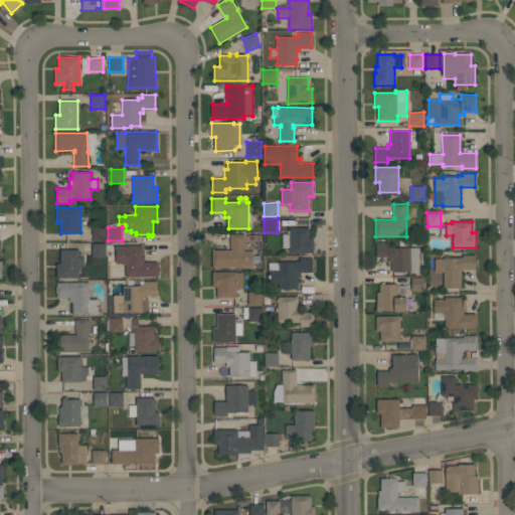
[(106,227),(106,240),(92,240),(92,227),(106,227)]
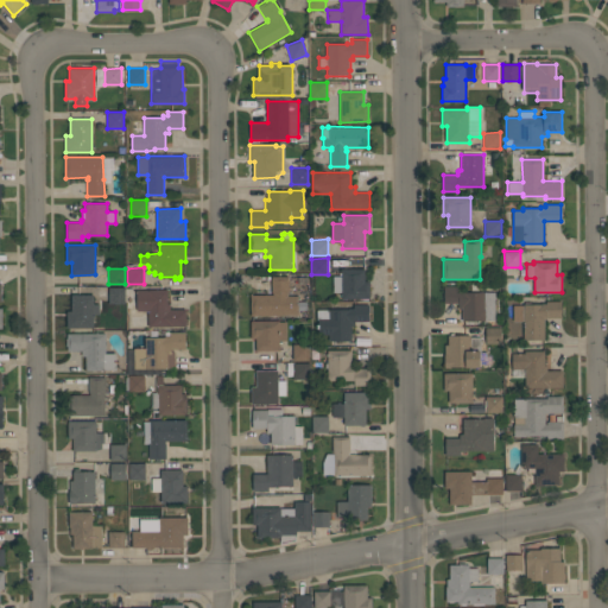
[(369,298),(342,298),(342,292),(333,292),(333,276),(341,276),(341,268),(365,268),(365,282),(369,282),(369,298)]
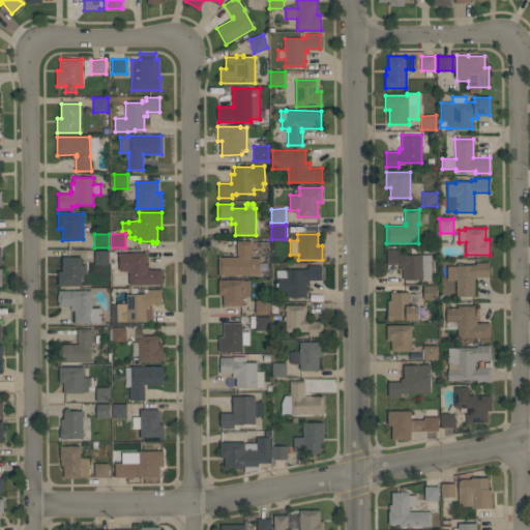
[(219,274),(218,257),(237,257),(237,256),(236,256),(236,241),(252,240),(252,255),(251,255),(251,258),(259,258),(260,274),(219,274)]
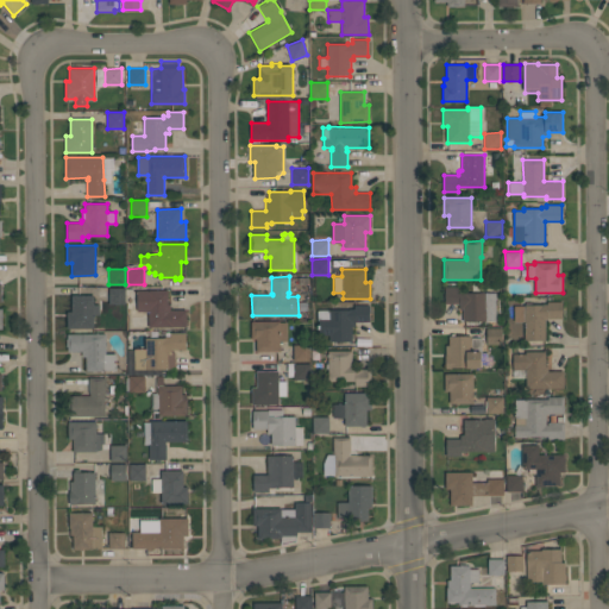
[(496,321),(463,321),(463,309),(459,309),(459,305),(445,305),(445,287),(459,287),(459,292),(464,292),(464,293),(496,293),(496,321)]
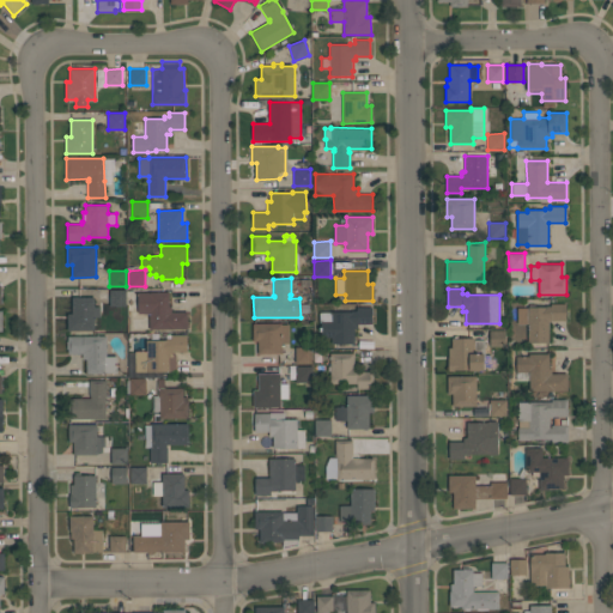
[(126,290),(126,307),(109,307),(109,290),(126,290)]
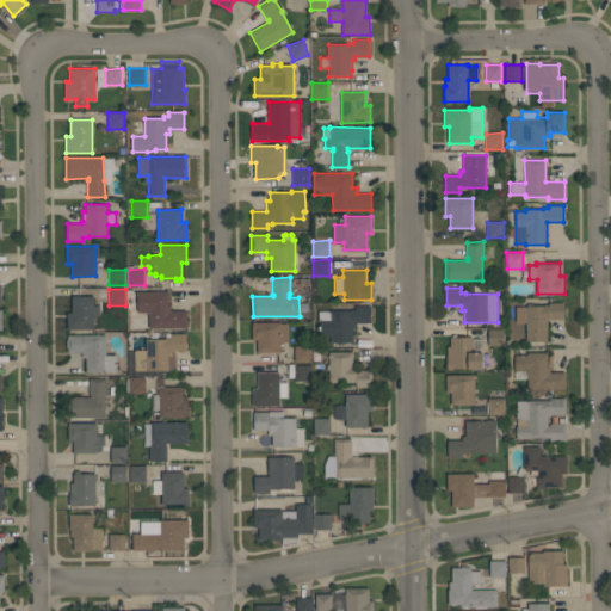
[(149,328),(149,312),(137,312),(137,291),(168,291),(168,306),(171,306),(171,310),(187,310),(187,328),(149,328)]
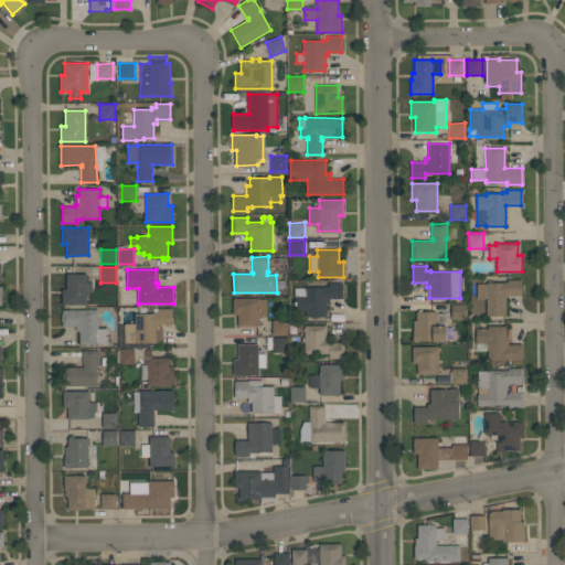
[(62,305),(62,289),(66,289),(66,274),(86,274),(86,283),(93,283),(93,292),(87,292),(87,305),(62,305)]
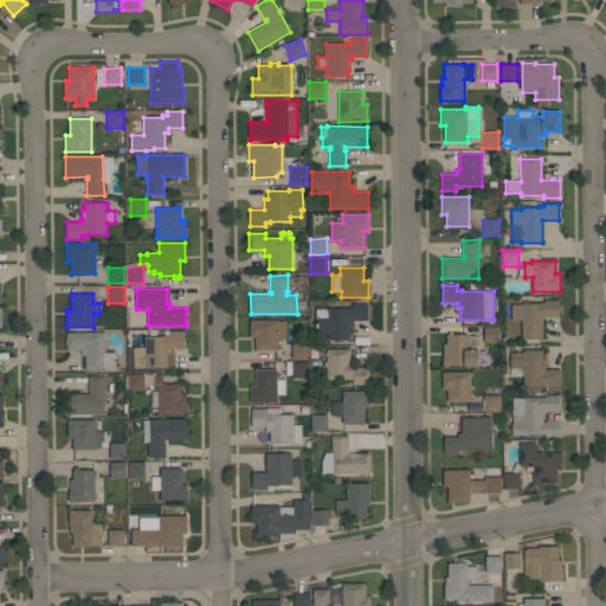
[(522,304),(522,303),(545,303),(545,300),(560,300),(560,317),(542,317),(542,339),(522,339),(522,320),(511,320),(511,304),(522,304)]
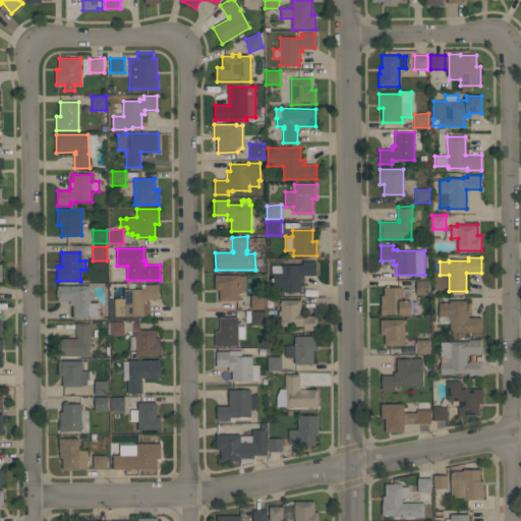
[(298,265),(298,264),(303,264),(302,261),(315,261),(315,275),(303,275),(303,278),(300,278),(300,291),(282,291),(282,286),(272,286),(272,274),(272,265),(298,265)]
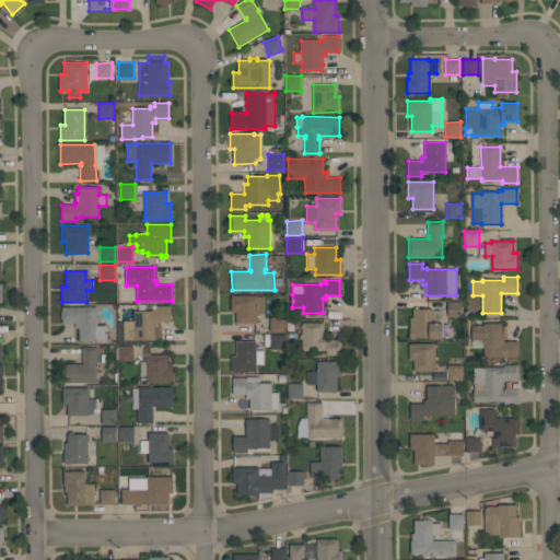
[(264,296),(264,313),(257,313),(257,323),(235,323),(235,311),(231,312),(231,295),(257,294),(257,296),(264,296)]
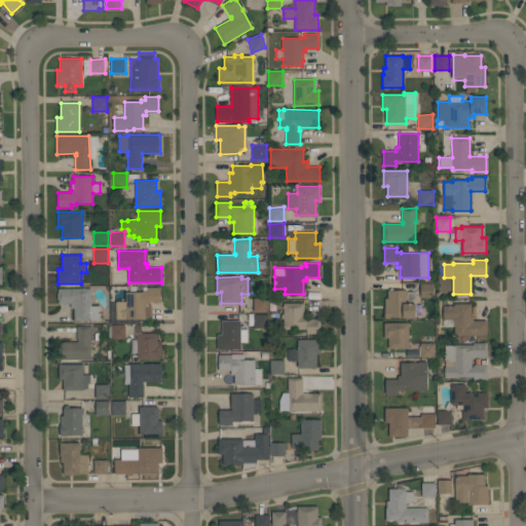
[(434,283),(434,297),(420,297),(420,284),(434,283)]
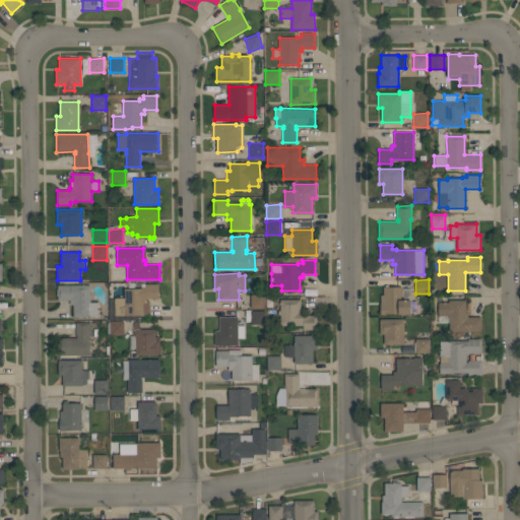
[(90,284),(90,302),(99,302),(100,316),(73,317),(73,305),(70,305),(70,300),(58,300),(58,296),(57,296),(56,289),(58,289),(57,285),(90,284)]
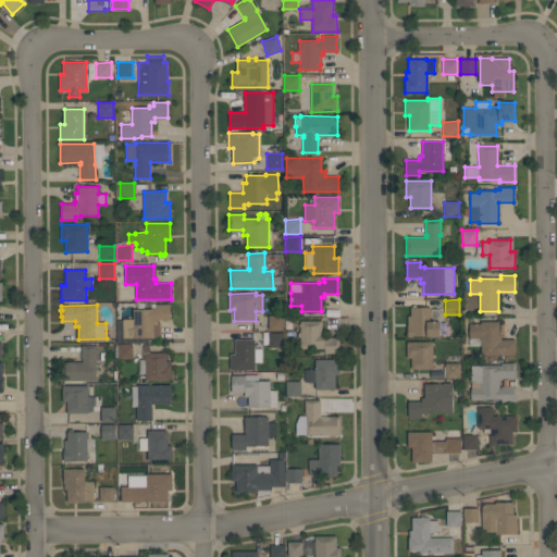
[(123,337),(123,319),(133,319),(133,309),(151,309),(151,308),(156,308),(156,305),(169,305),(170,320),(157,320),(157,322),(160,321),(160,337),(123,337)]
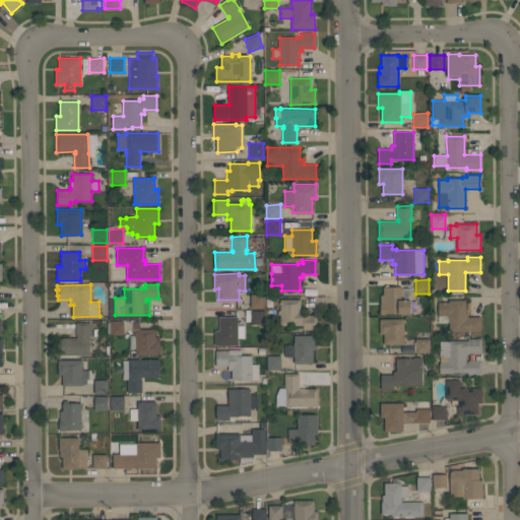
[(380,315),(380,303),(380,295),(383,295),(383,286),(402,286),(402,288),(410,288),(411,314),(398,314),(386,314),(386,315),(380,315)]
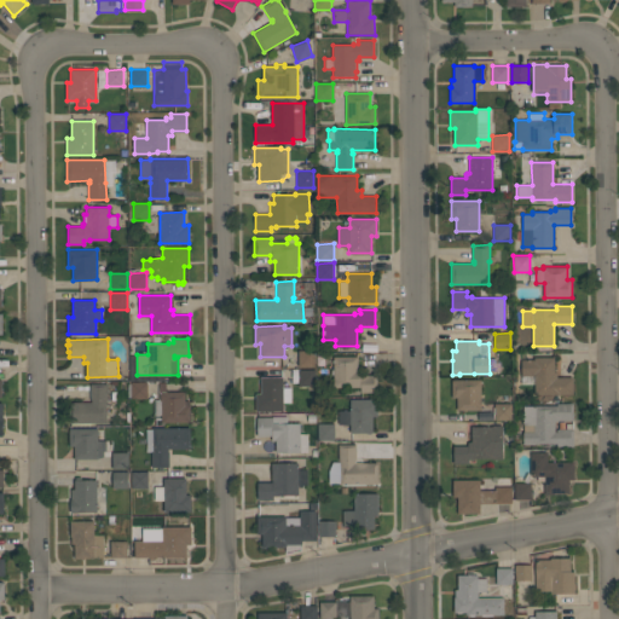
[(314,351),(314,366),(298,366),(298,351),(314,351)]
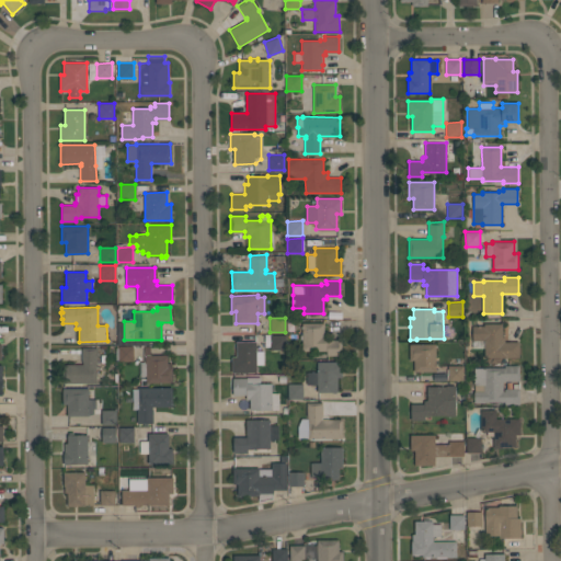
[(302,351),(301,323),(323,323),(323,334),(325,334),(325,340),(338,340),(339,355),(327,355),(327,351),(302,351)]
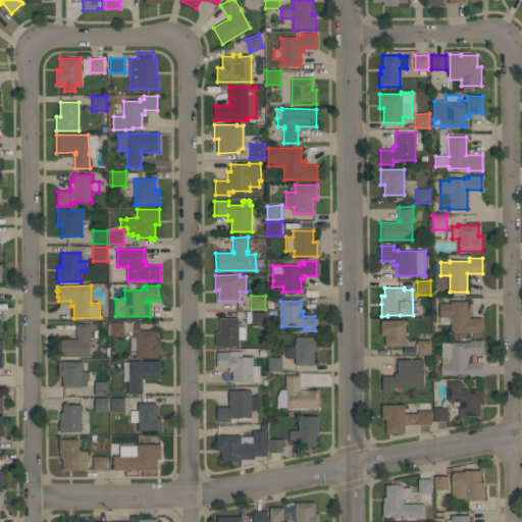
[(451,333),(451,317),(439,317),(439,303),(451,303),(451,301),(467,301),(467,313),(469,313),(469,318),(483,318),(483,333),(451,333)]
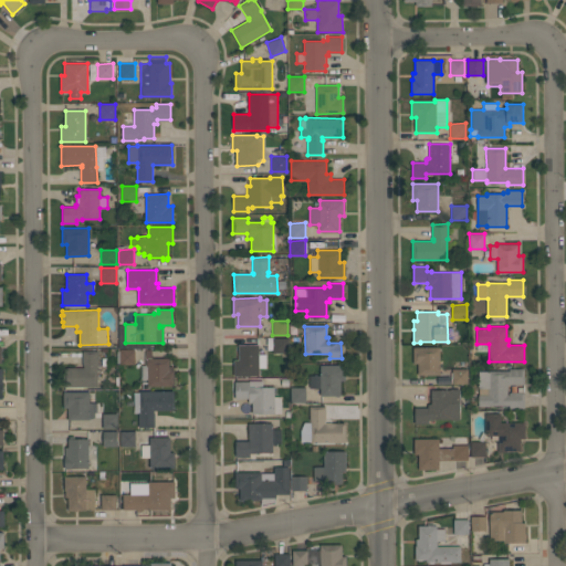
[(287,338),(287,353),(272,353),(272,338),(287,338)]
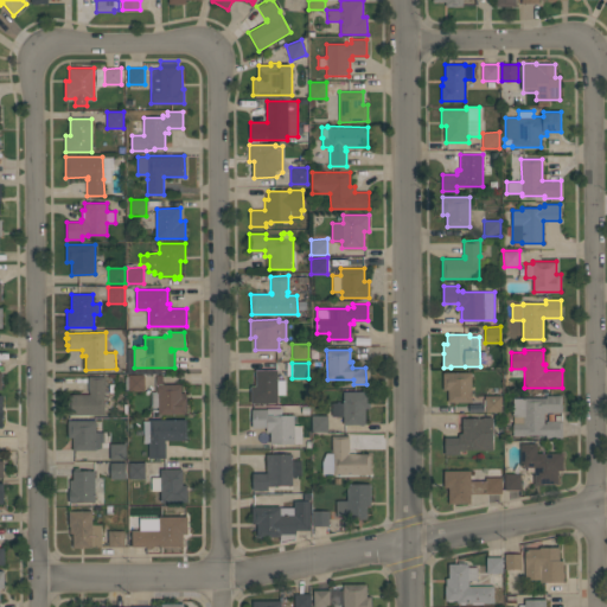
[(250,403),(250,385),(255,385),(255,370),(278,369),(278,379),(285,379),(285,395),(278,395),(278,403),(250,403)]
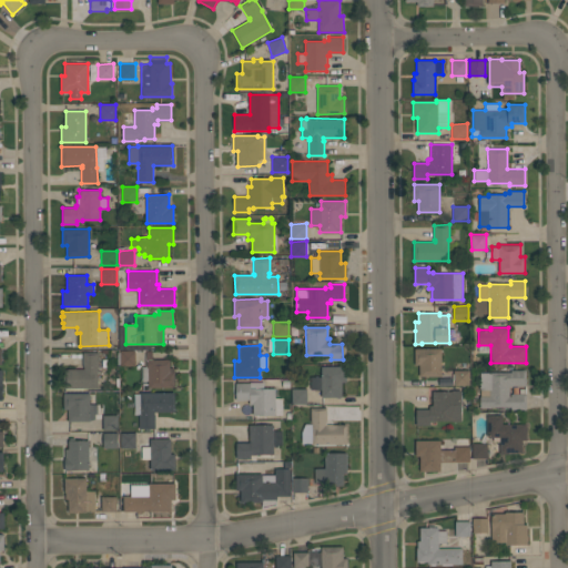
[(442,376),(419,376),(419,365),(415,365),(415,348),(442,348),(442,376)]
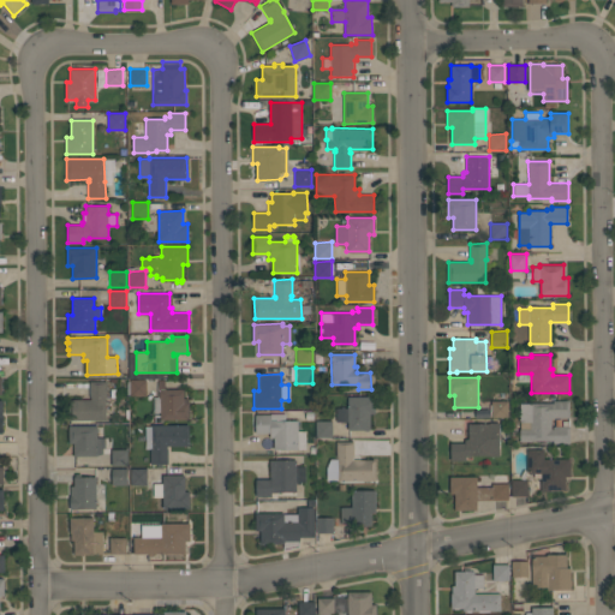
[(147,380),(147,396),(130,396),(130,380),(147,380)]
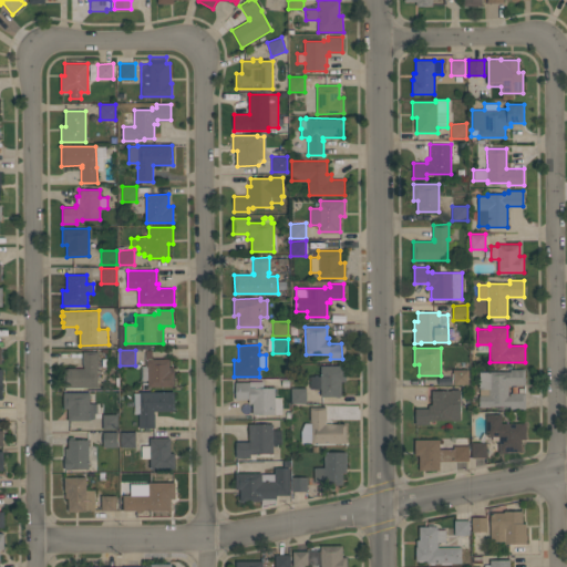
[(148,387),(148,380),(142,380),(142,367),(145,367),(145,350),(152,350),(152,359),(169,359),(169,367),(174,367),(174,387),(148,387)]
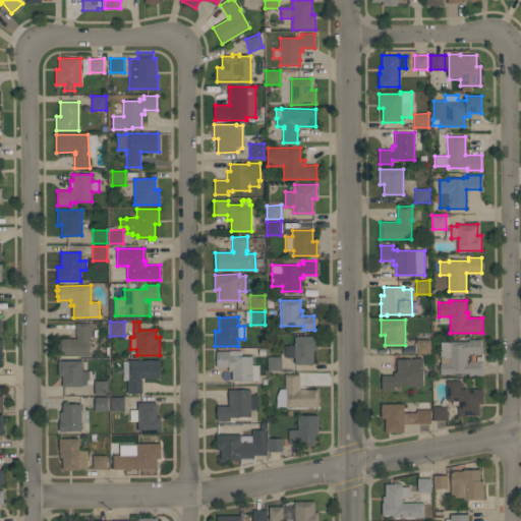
[(76,323),(91,323),(91,337),(90,337),(90,356),(58,356),(58,339),(77,338),(77,337),(76,337),(76,323)]
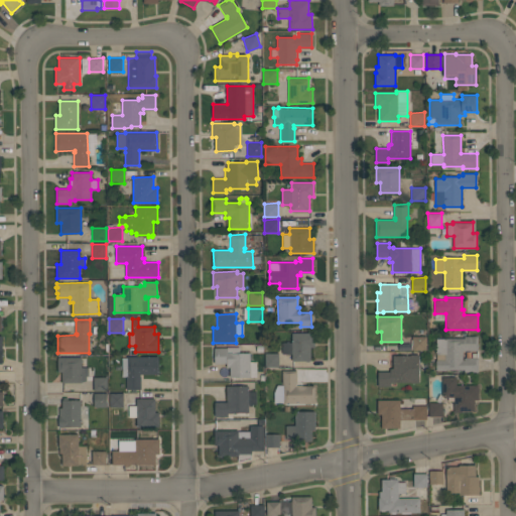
[(291,342),(291,333),(314,333),(314,347),(310,347),(310,361),(292,361),(292,354),(282,354),(282,342),(291,342)]
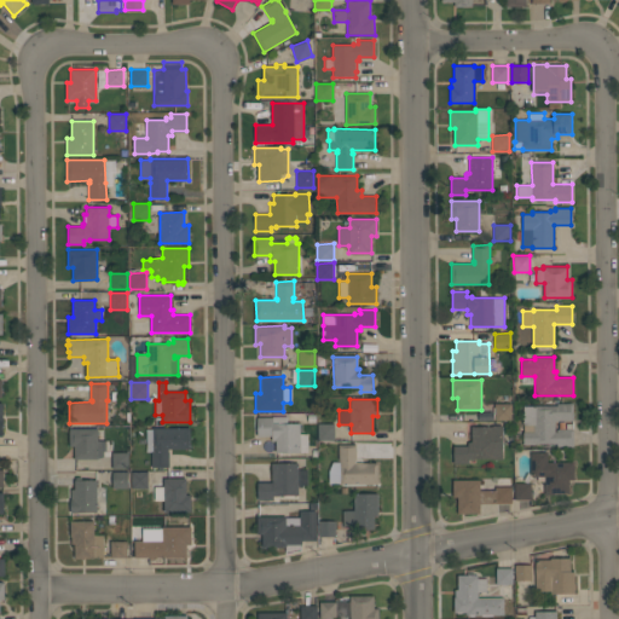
[(512,403),(512,420),(495,420),(495,418),(492,418),(492,408),(495,408),(495,403),(512,403)]
